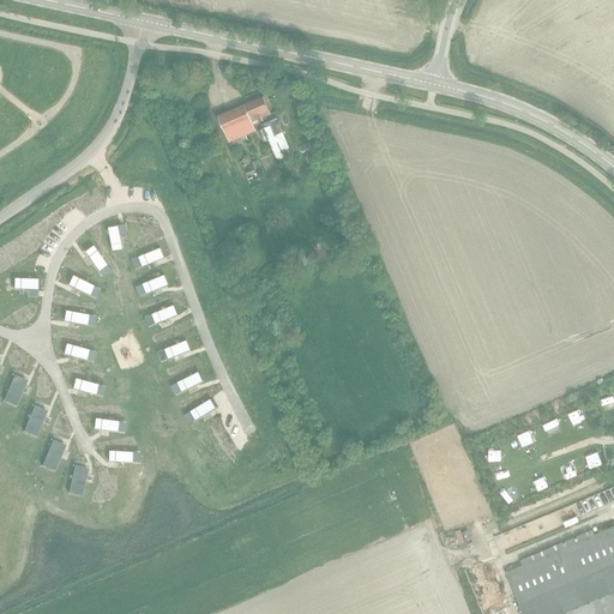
[(228,142),(230,140),(254,130),(251,121),(256,120),(257,121),(262,119),(262,118),(270,114),(263,96),(217,115),(228,142)]
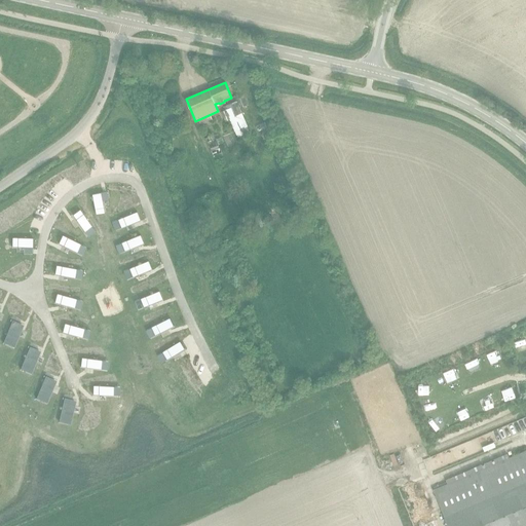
[(224,106),(237,137),(249,132),(236,101),(224,106)]
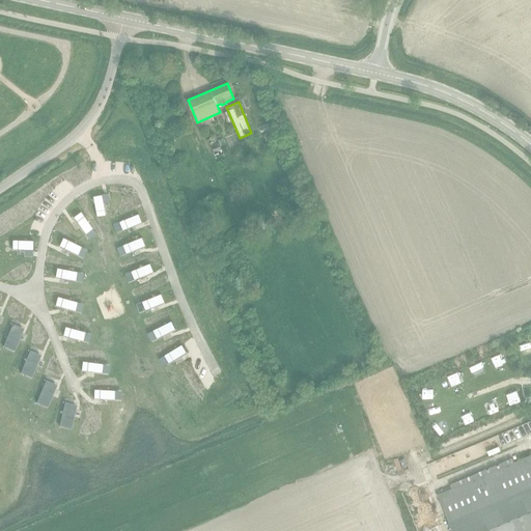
[(218,136),(208,140),(217,160),(226,157),(218,136)]
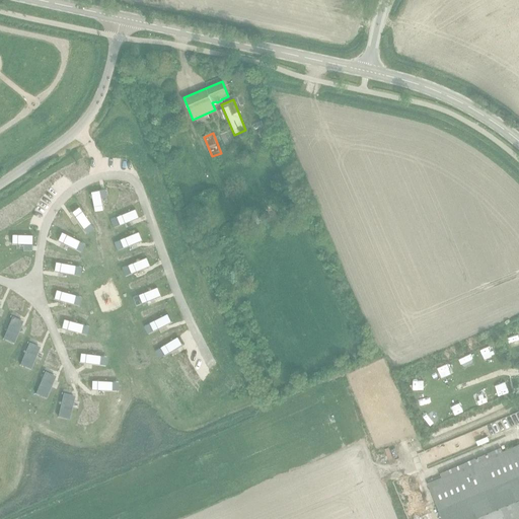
[(102,211),(99,191),(90,193),(94,213),(102,211)]
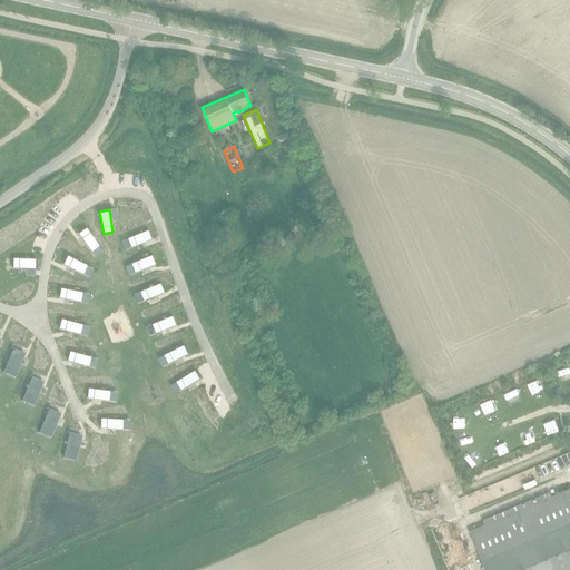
[(99,247),(86,228),(79,234),(91,252),(99,247)]
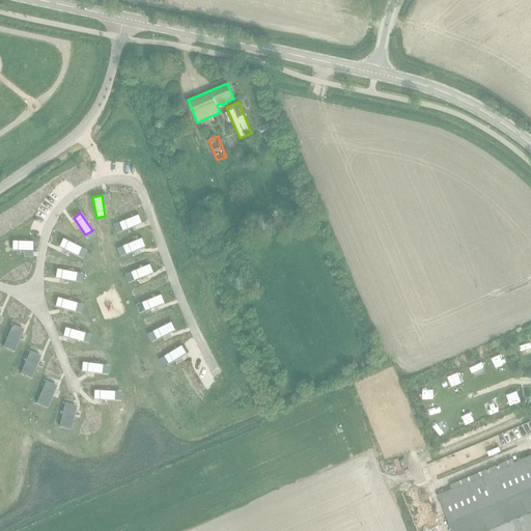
[(140,223),(137,215),(119,222),(121,230),(140,223)]
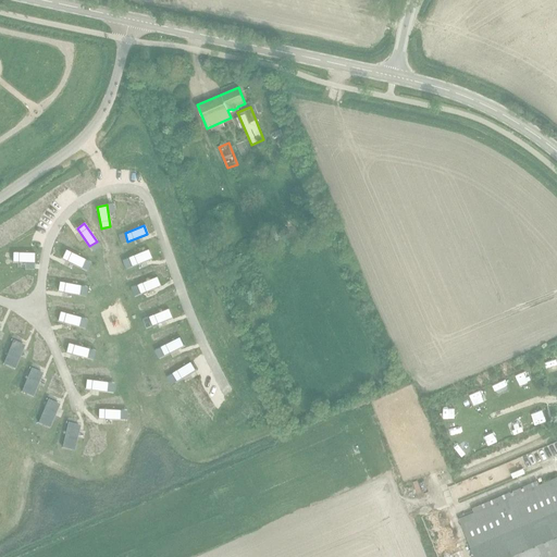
[(85,260),(65,250),(61,259),(82,268),(85,260)]
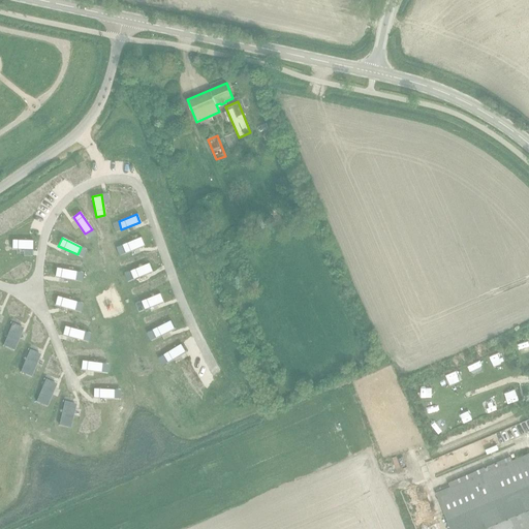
[(144,246),(141,238),(122,244),(125,252),(144,246)]
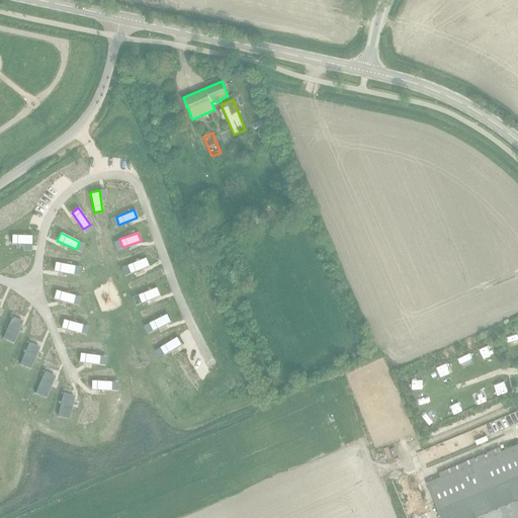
[(31,244),(32,235),(11,235),(11,243),(31,244)]
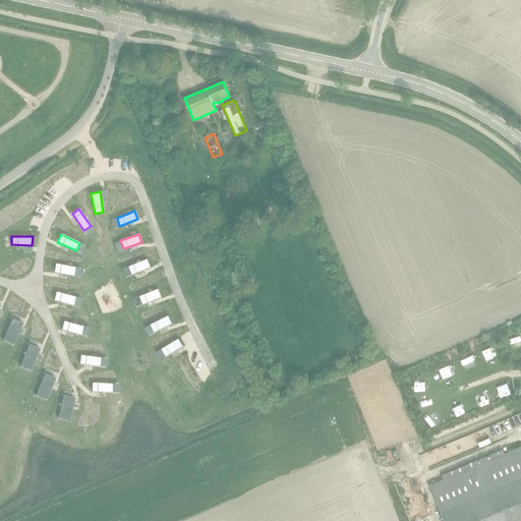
[(150,268),(147,259),(128,266),(131,275),(150,268)]
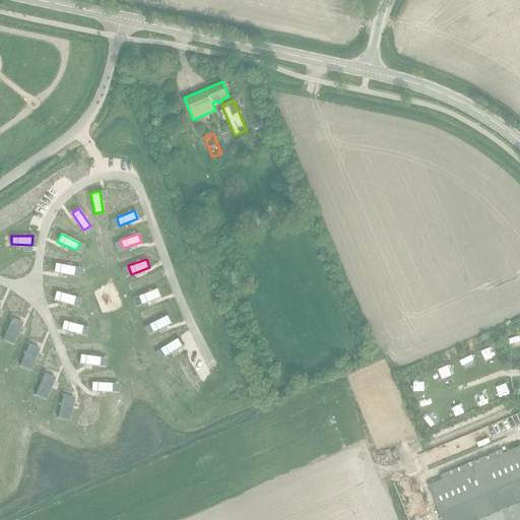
[(74,275),(75,267),(56,263),(54,271),(74,275)]
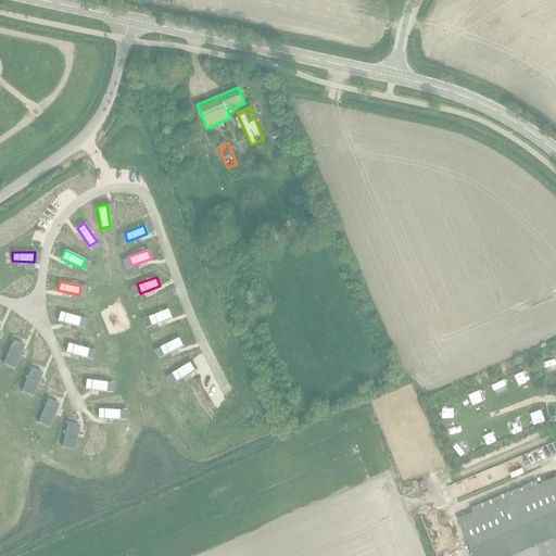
[(172,318),(167,308),(148,316),(152,326),(172,318)]
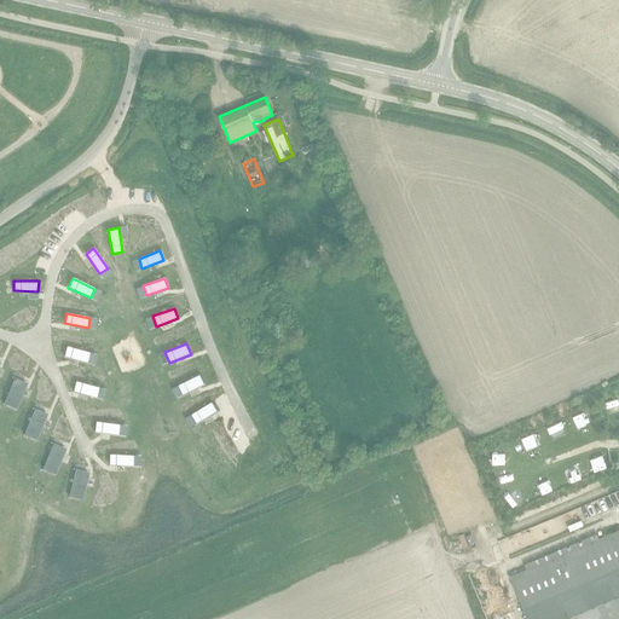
[(87,363),(90,353),(67,347),(64,357),(87,363)]
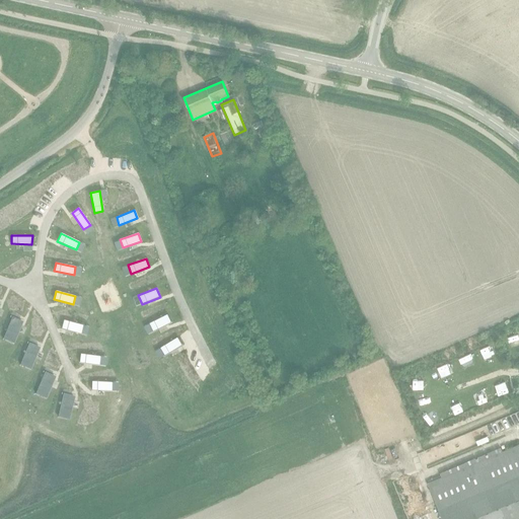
[(171,322),(167,314),(150,322),(153,331),(171,322)]
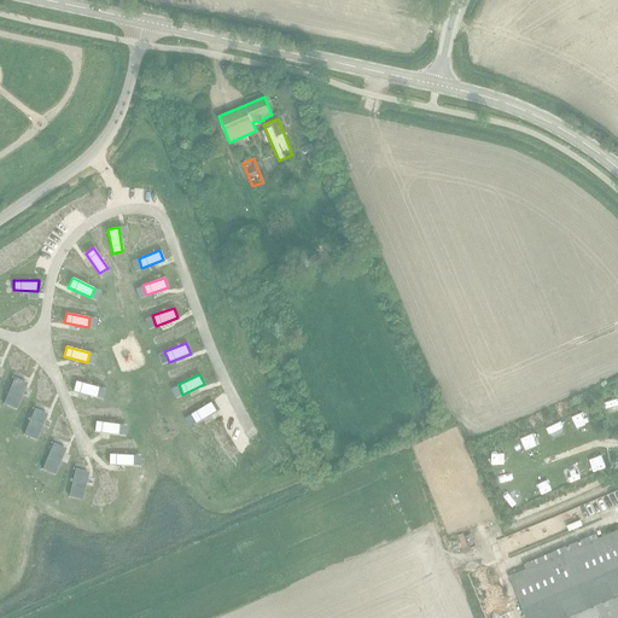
[(16,409),(27,383),(13,378),(3,403),(16,409)]
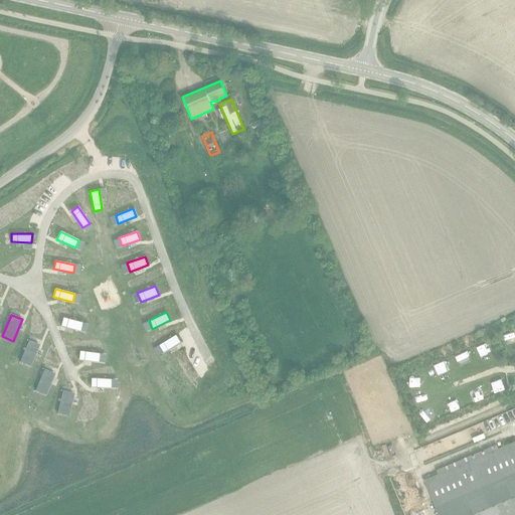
[(80,331),(82,323),(62,318),(60,326),(80,331)]
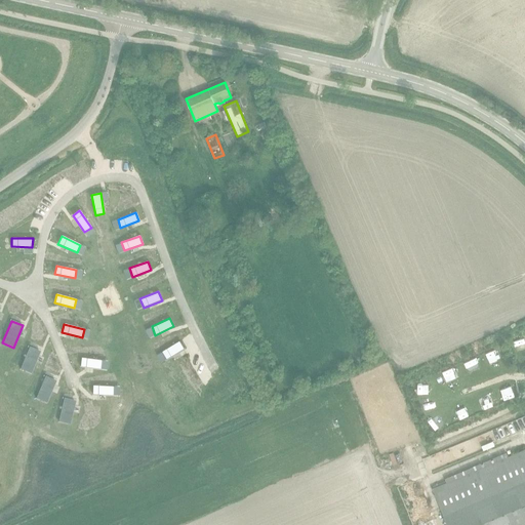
[(185,349),(179,341),(162,352),(166,360),(185,349)]
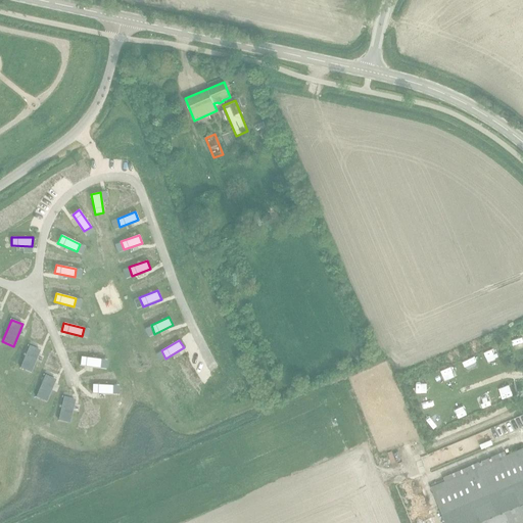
[(32,372),(40,350),(29,345),(20,368),(32,372)]
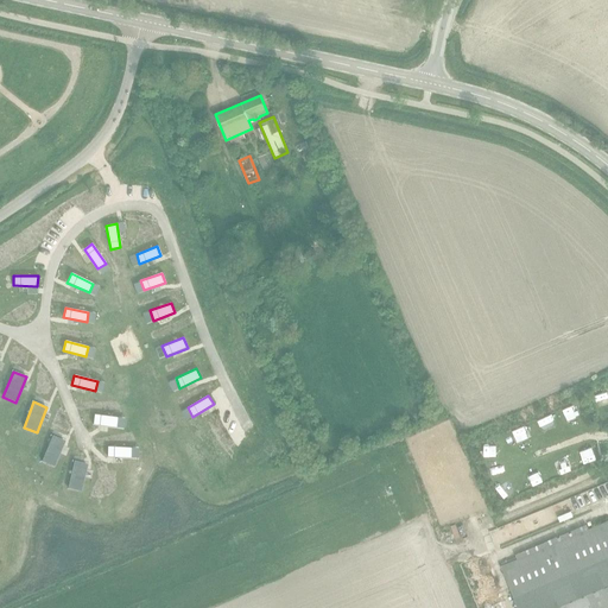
[(115,428),(118,417),(95,413),(93,424),(115,428)]
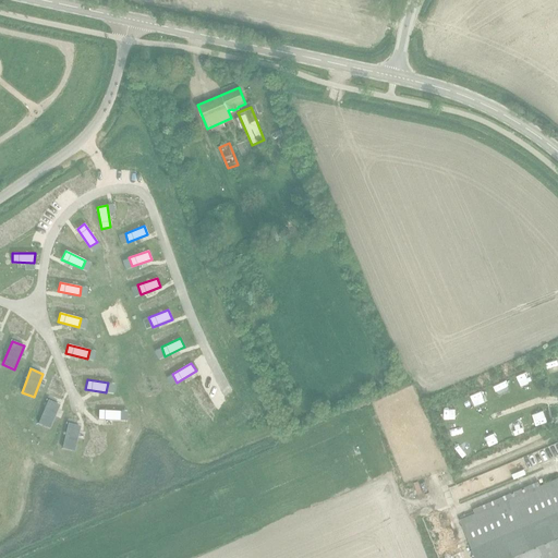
[(50,428),(59,404),(48,399),(38,424),(50,428)]
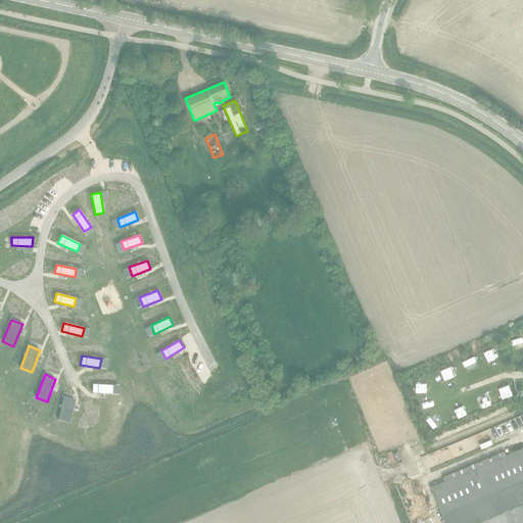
[(112,394),(113,385),(92,384),(92,393),(112,394)]
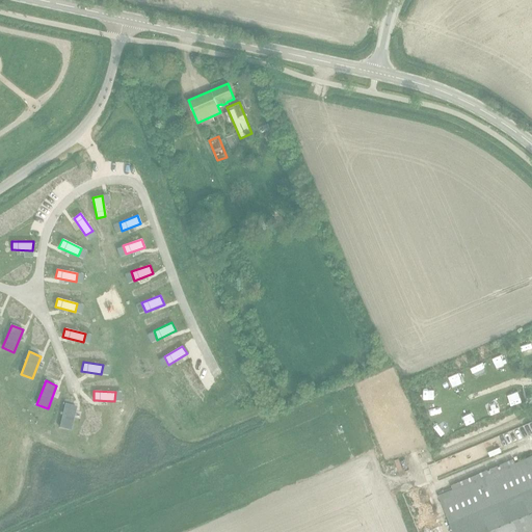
[(71,430),(76,406),(64,403),(59,427),(71,430)]
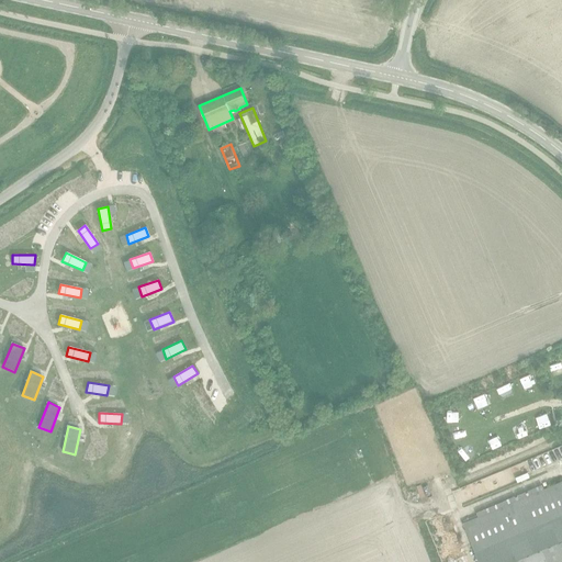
[(561,480),(463,523),(479,561),(559,561),(561,561),(561,480)]
